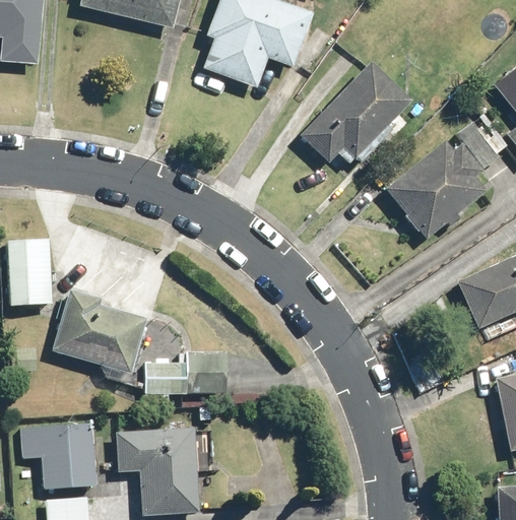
[(38,66),(43,0),(0,0),(0,37),(5,38),(3,63),(38,66)]
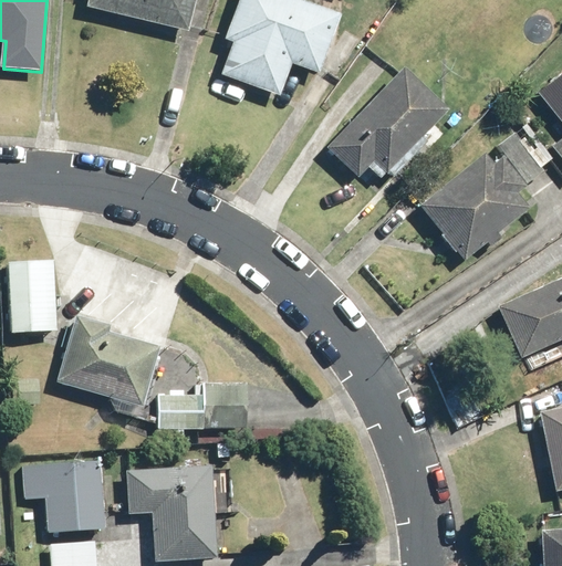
[(196,0),(89,0),(86,9),(189,32),(196,0)]
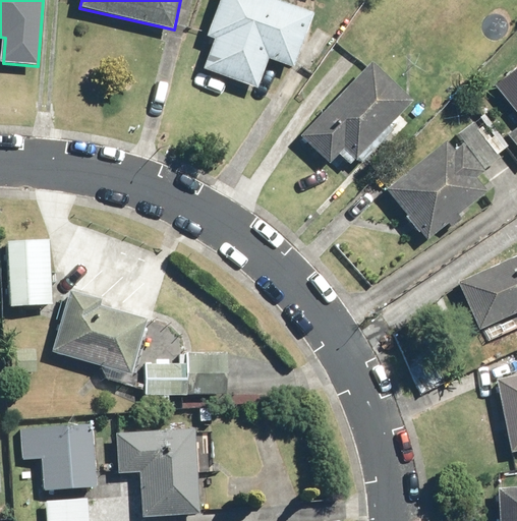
[(313,12),(280,0),(218,0),(205,35),(216,39),(206,67),(259,87),(268,60),(292,69),(313,12)]
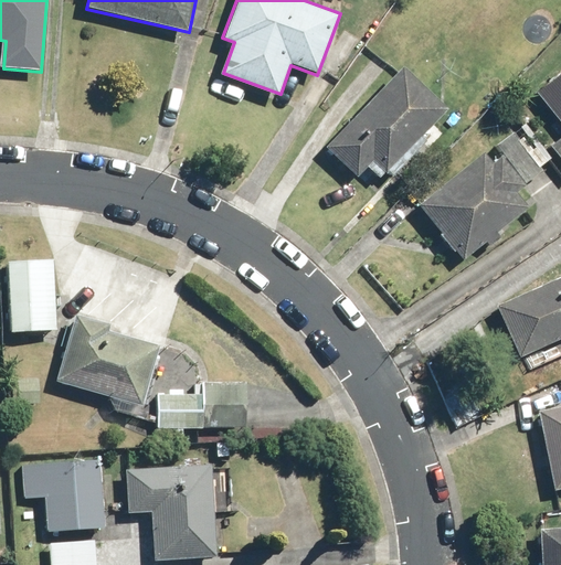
[(406,66),(327,145),(357,176),(368,166),(380,178),(388,171),(393,176),(429,140),(422,134),(447,107),(406,66)]
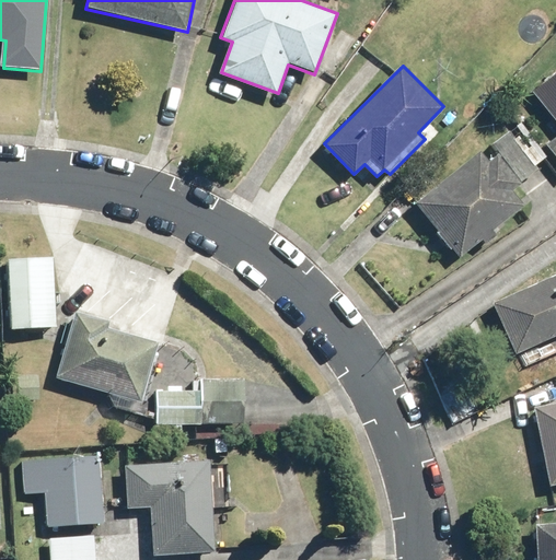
[(555,71),(533,93),(555,119),(555,133),(545,143),(555,155),(555,71)]
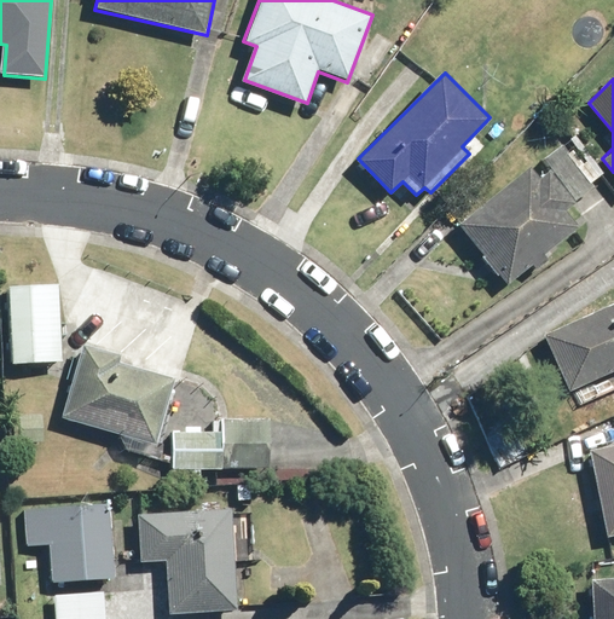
[(531,166),(458,225),(511,284),(531,266),(536,271),(549,259),(544,253),(578,221),(567,209),(594,185),(590,181),(603,169),(578,142),(565,154),(560,148),(544,162),(550,169),(543,177),(531,166)]
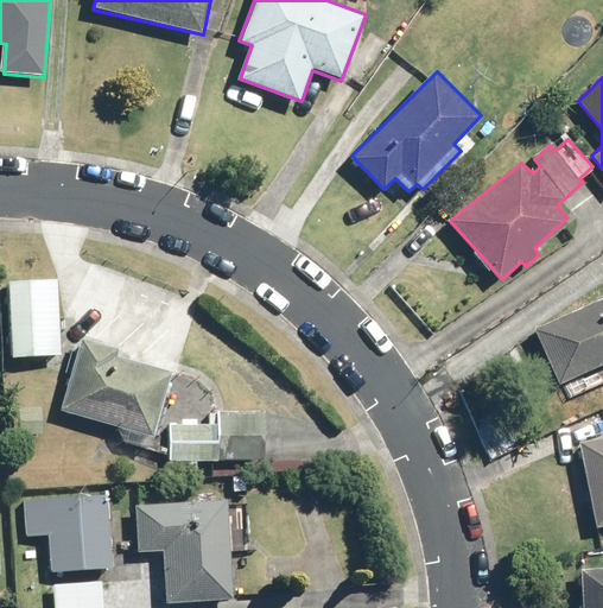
[(58,282),(8,283),(10,358),(59,356),(58,282)]
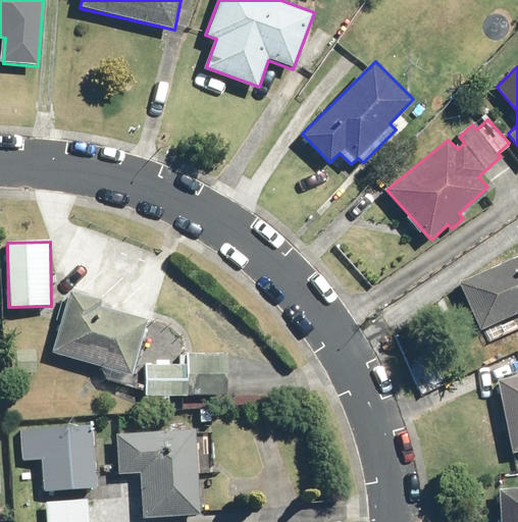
[(488,346),(517,331),(517,257),(460,284),(488,346)]
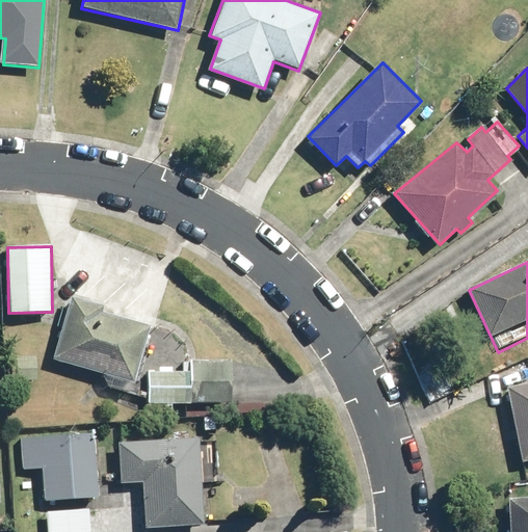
[(106,307),(72,297),(56,357),(132,378),(148,323),(104,312),(106,307)]
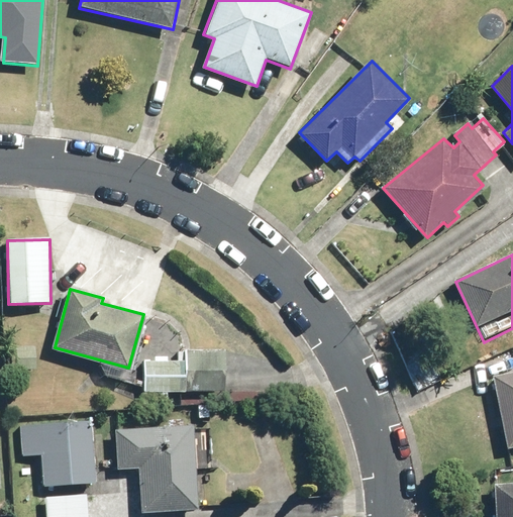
[(144,360),(141,393),(189,394),(190,385),(223,385),(224,349),(185,348),(185,362),(144,360)]
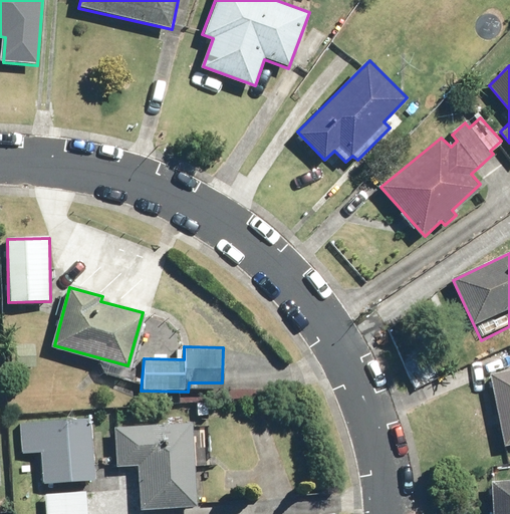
[(509,369),(491,373),(505,447),(509,445),(509,369)]
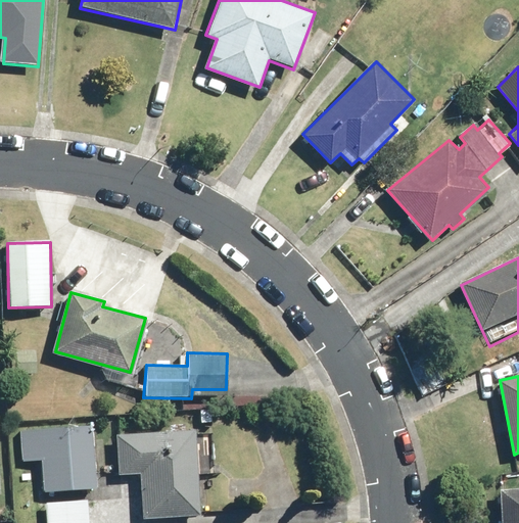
[(97,487),(93,425),(17,429),(19,461),(41,460),(43,490),(97,487)]
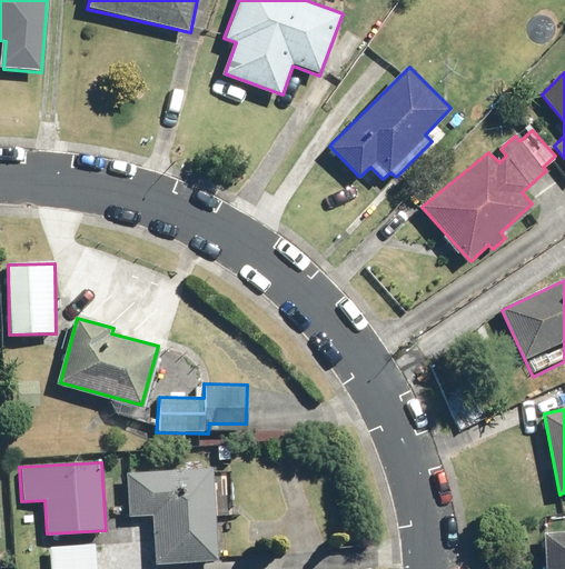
[(216,561),(214,516),(228,515),(226,471),(211,472),(211,468),(125,472),(128,517),(155,516),(157,565),(216,561)]
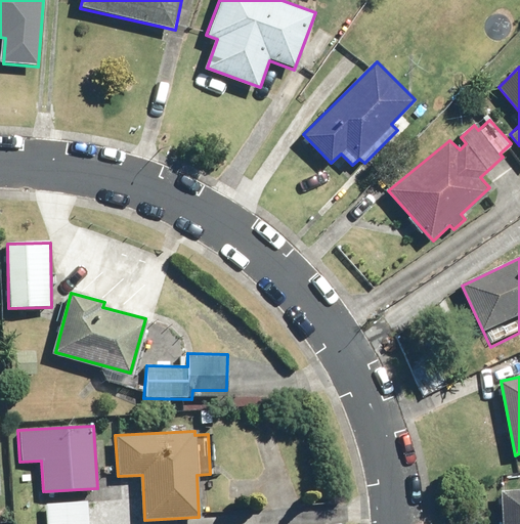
[(519,523),(519,490),(501,490),(501,523),(519,523)]
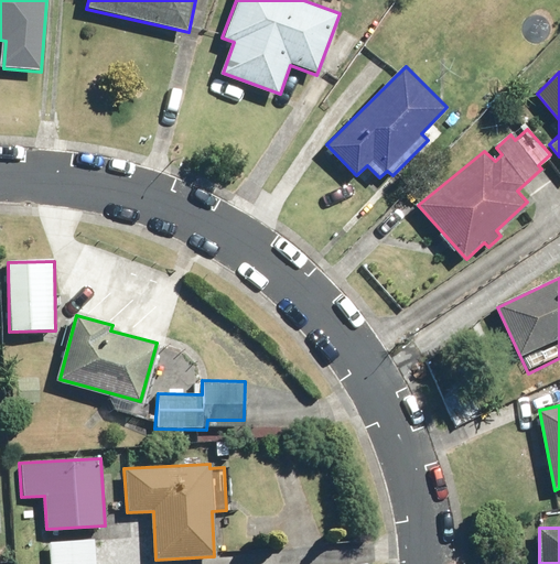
[(135,563),(133,538),(49,541),(49,563),(135,563)]
